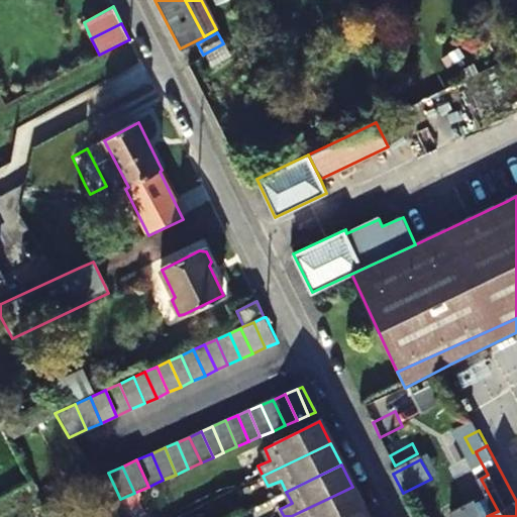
[(108,473),(93,480),(108,504),(114,502),(120,499),(108,473)]
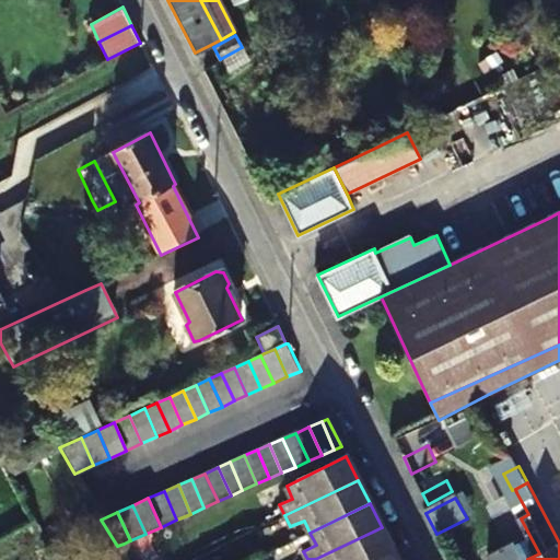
[(370,559),(393,549),(382,527),(315,559),(370,559)]
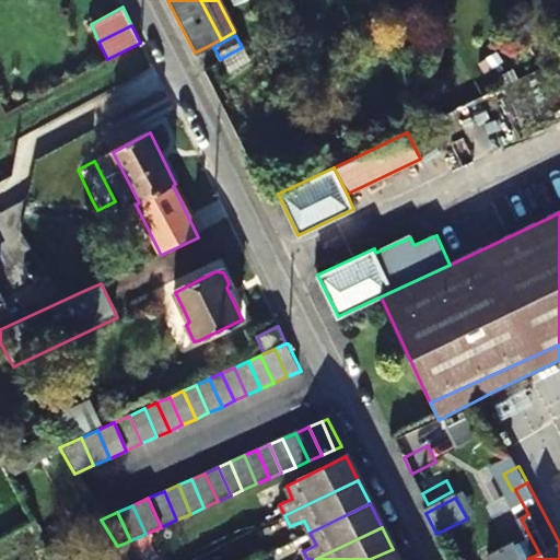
[(398,559),(393,549),(370,559),(398,559)]
